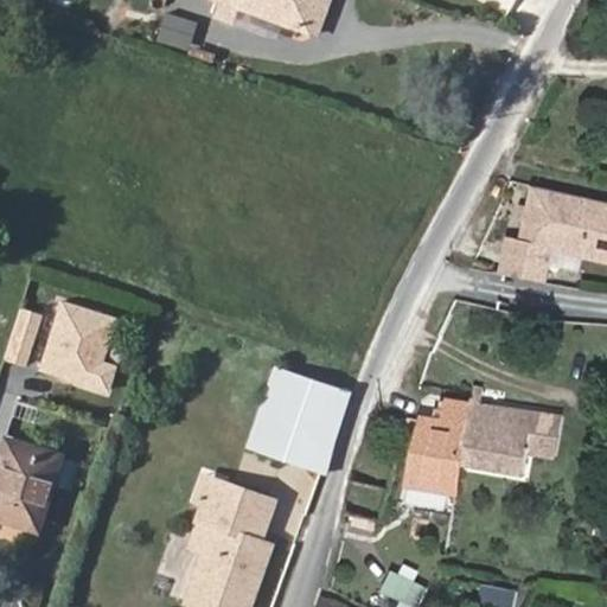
[(208,0),(208,1),(301,31),(311,34),(321,2),(314,0),(208,0)]
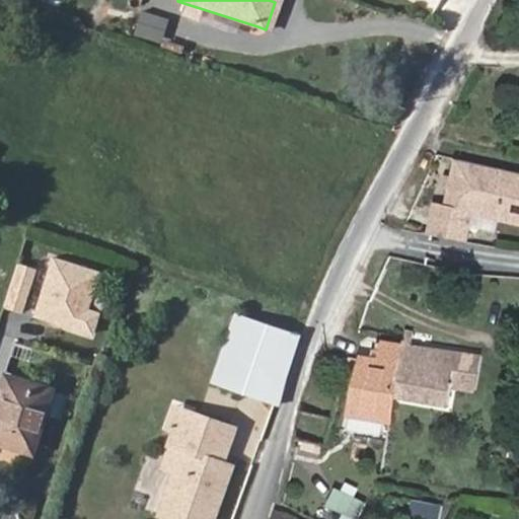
[(158,42),(165,19),(136,10),(129,32),(158,42)]
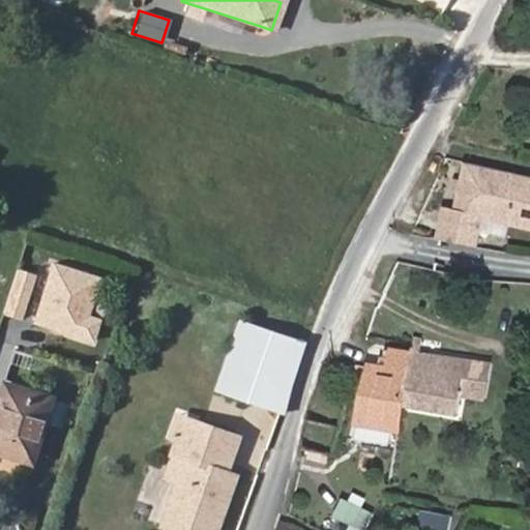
[(483,213),(529,224),(529,175),(469,163),(459,209),(447,206),(439,238),(476,245),(483,213)]
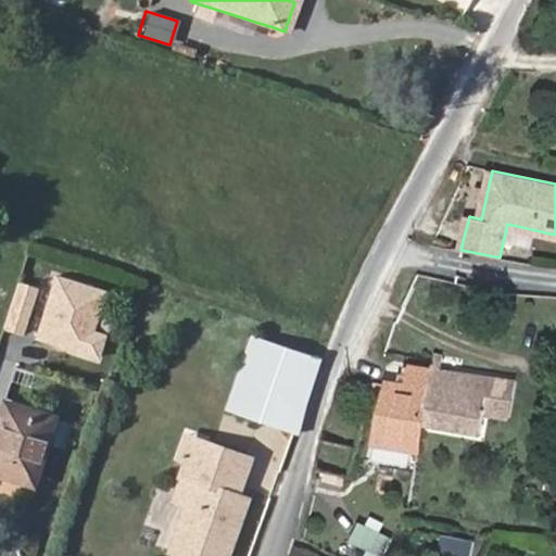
[(105,289),(51,272),(28,339),(96,361),(104,336),(91,331),(105,289)]
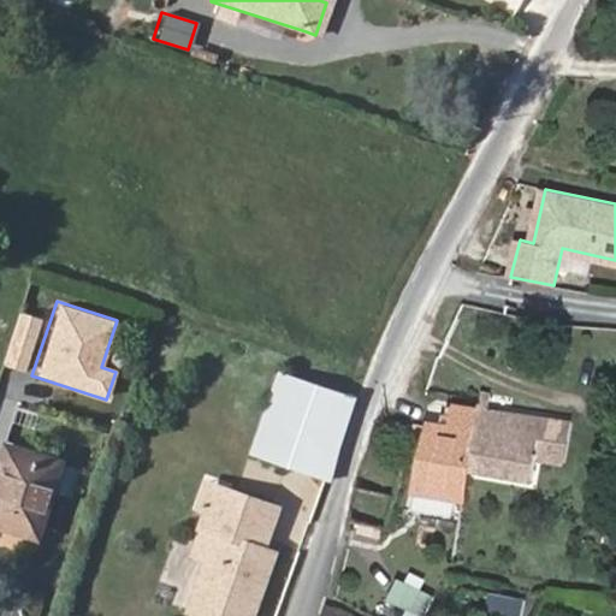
[(19,312),(4,363),(23,371),(40,319),(19,312)]
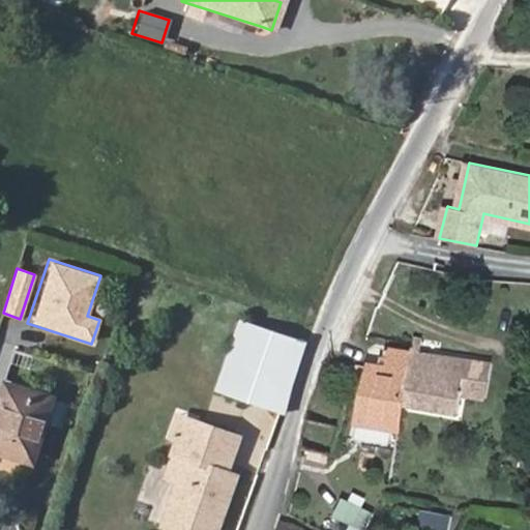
[(305,344),(239,323),(219,393),(286,412),(305,344)]
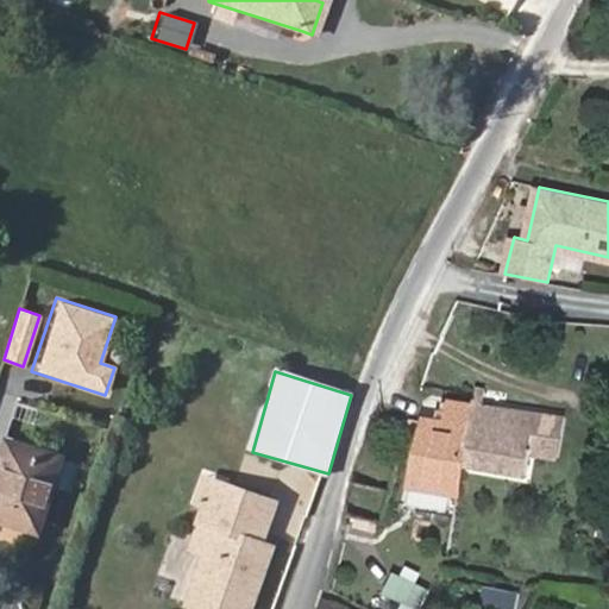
[(469,470),(482,402),(483,391),(477,390),(477,394),(475,403),(470,402),(451,400),(447,416),(426,415),(414,488),(464,496),(469,470)]
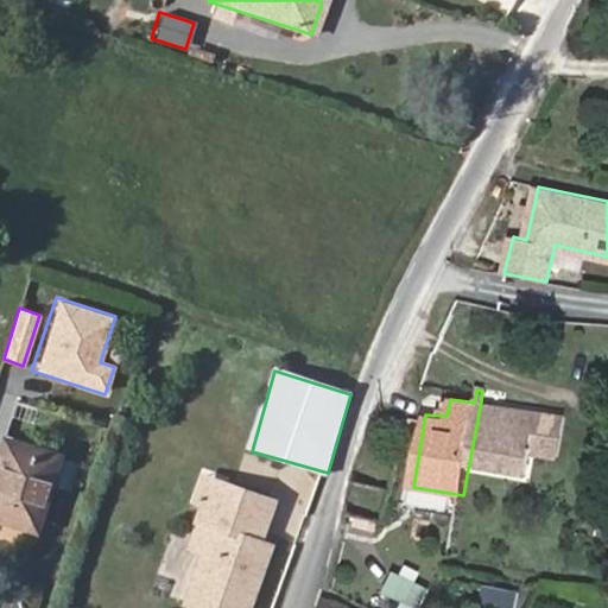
[(540,409),(481,401),(468,469),(526,477),(540,409)]
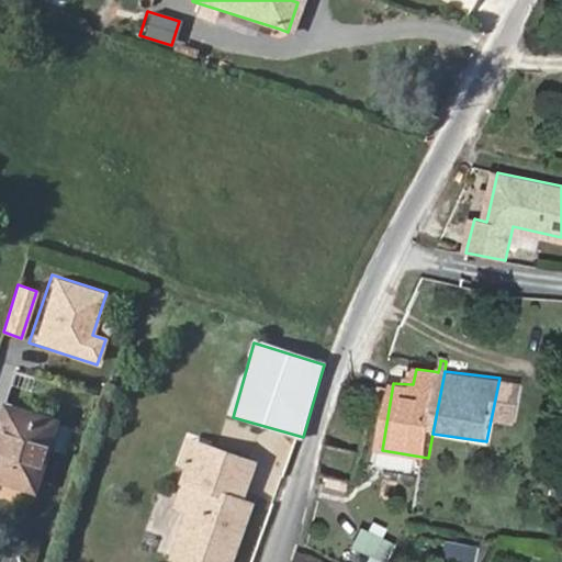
[(2,404),(0,409),(0,483),(35,493),(58,422),(2,404)]
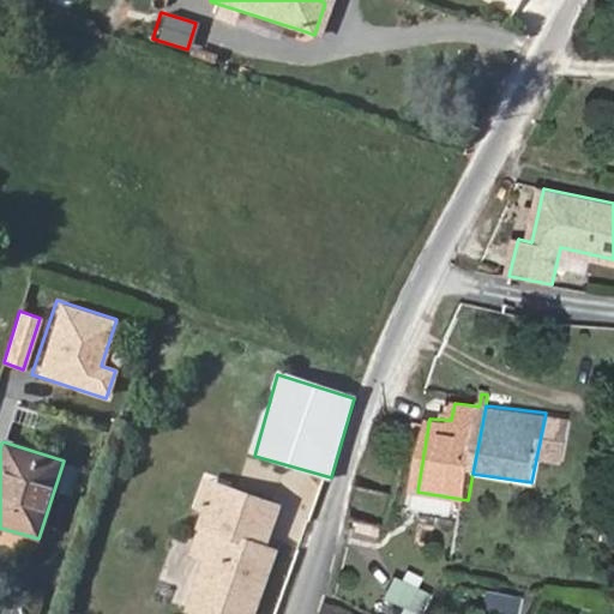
[(217,485),(210,482),(203,500),(210,503),(217,485)]
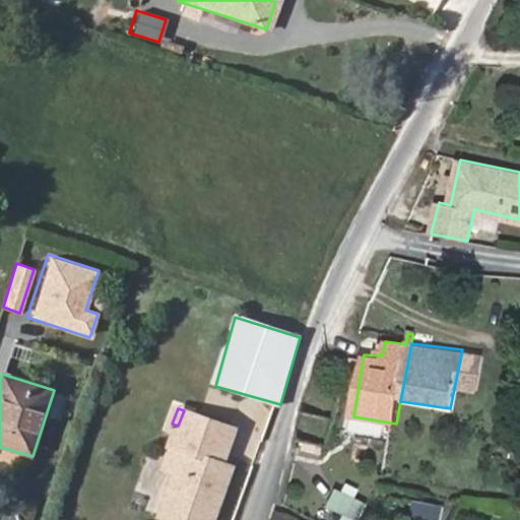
[(237,430),(184,410),(178,426),(172,424),(170,428),(176,431),(171,446),(184,451),(160,516),(173,519),(214,519),(234,467),(224,464),(219,462),(222,454),(228,456),(237,430)]
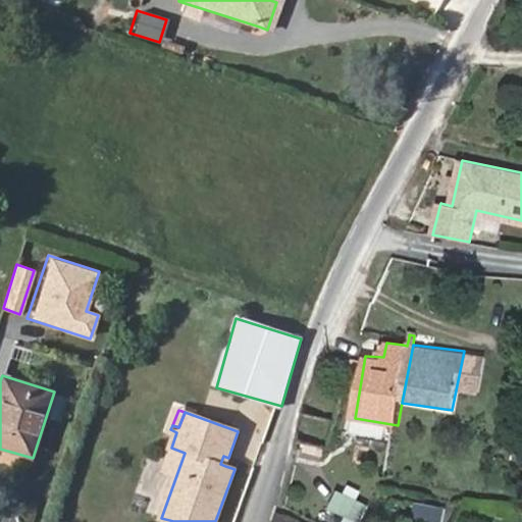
[(326,448),(307,442),(304,452),(322,457),(326,448)]
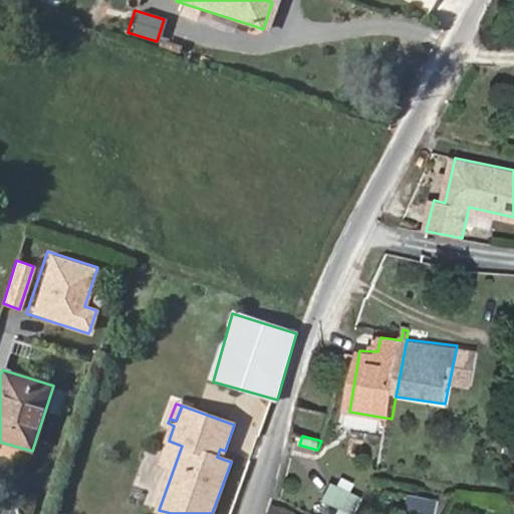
[(337,507),(334,513),(354,513),(363,496),(330,481),(321,500),(337,507)]
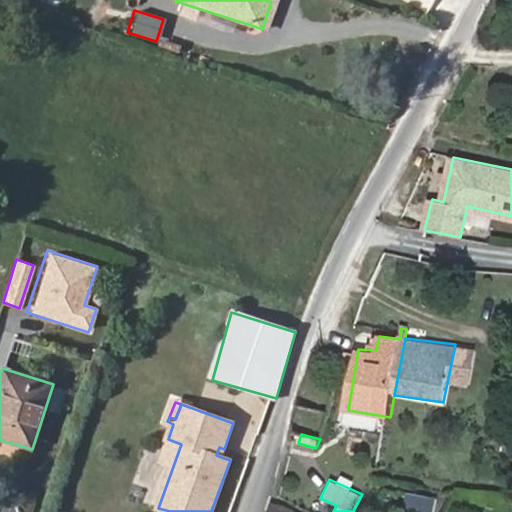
[(408,492),(405,509),(417,511),(435,511),(438,498),(408,492)]
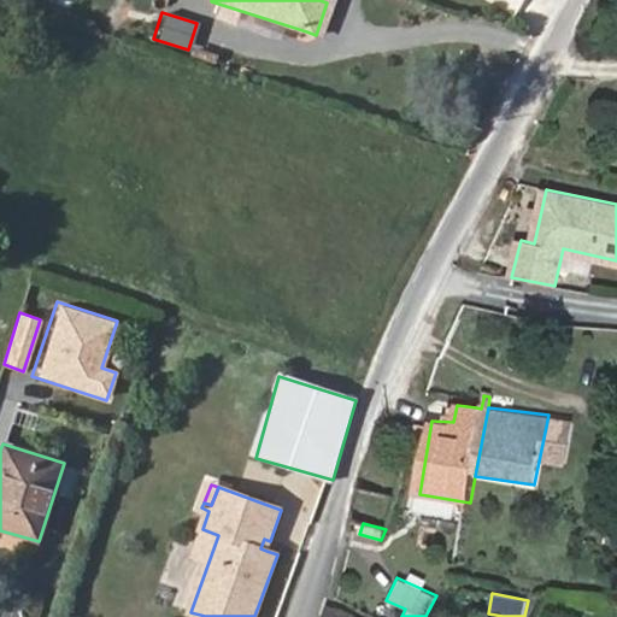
[(562,612),(564,598),(548,594),(548,600),(542,609),(562,612)]
